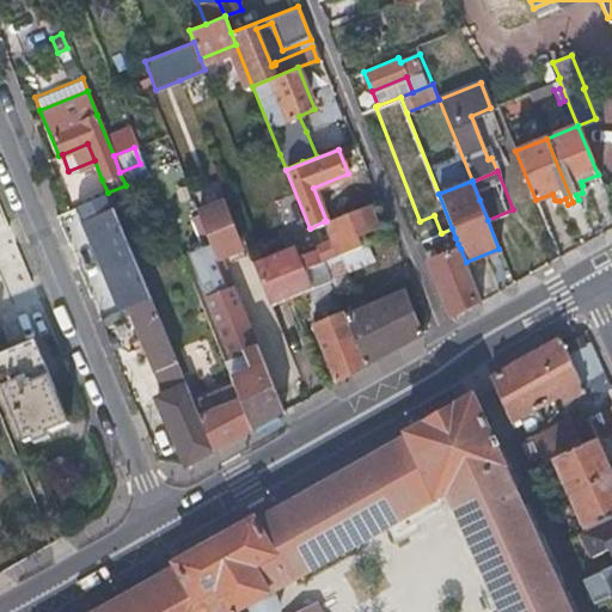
[(75,206),(83,222),(114,209),(108,193),(75,206)]
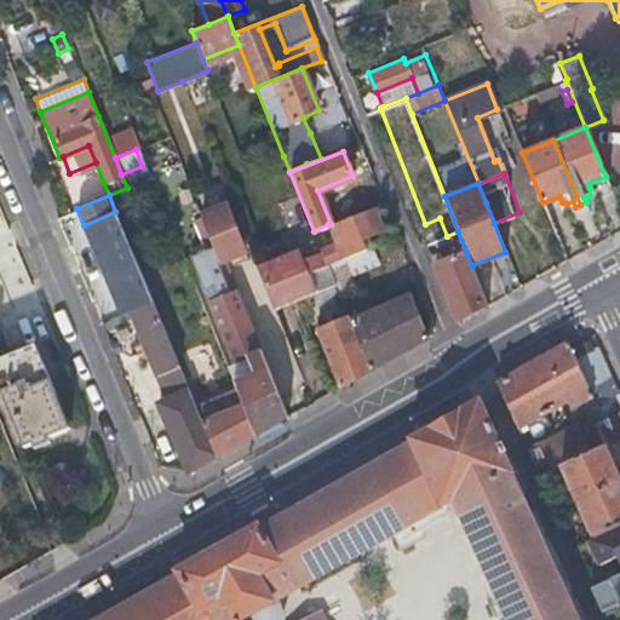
[(201,213),(219,260),(245,251),(225,204),(201,213)]
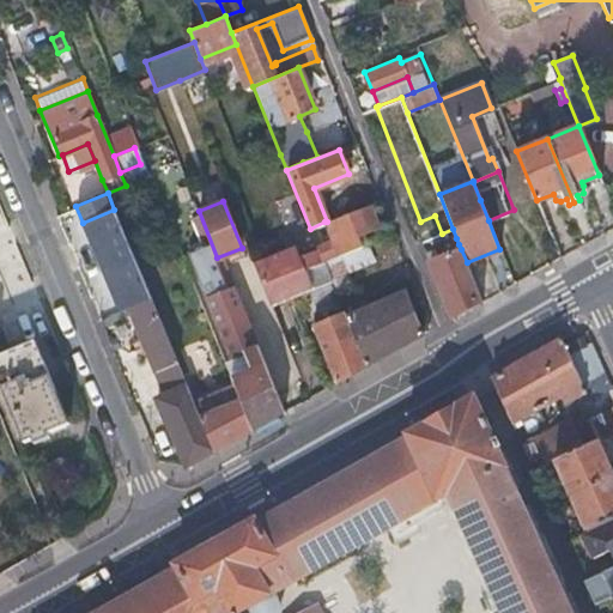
[(378,226),(370,205),(327,222),(325,222),(332,241),(317,246),(323,261),(362,246),(357,235),(378,226)]
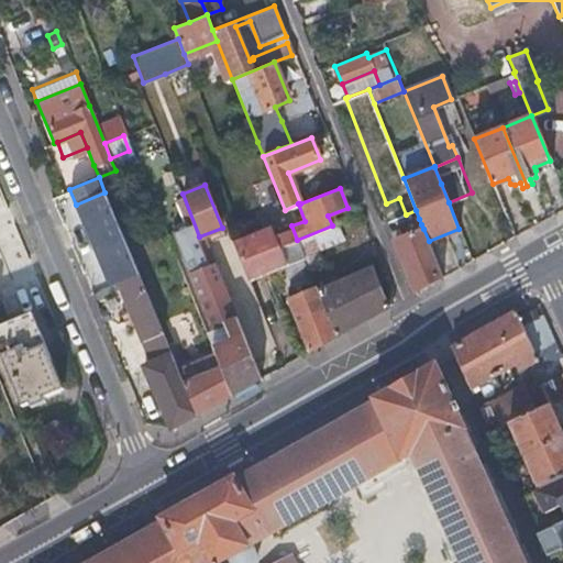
[(95,250),(108,284),(117,280),(138,272),(105,192),(76,205),(95,250)]
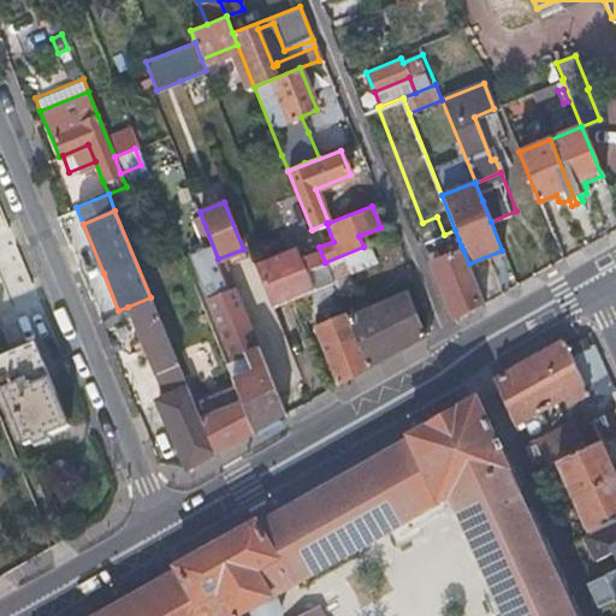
[(367,246),(363,247),(325,262),(332,283),(338,295),(353,290),(347,274),(374,264),(367,246)]
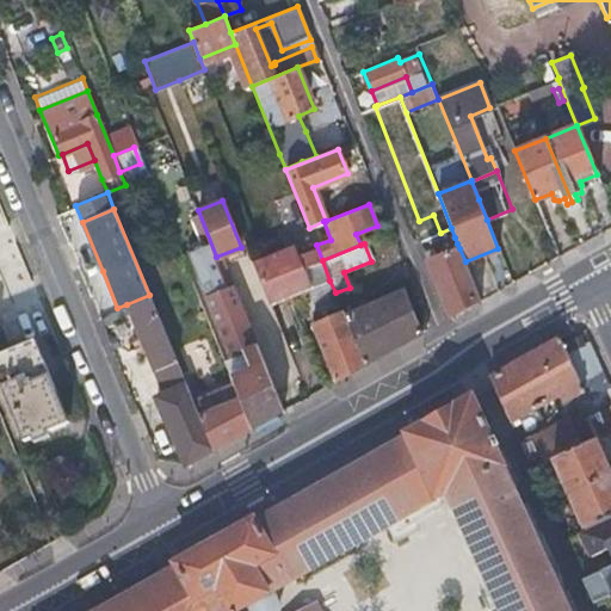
[(295,245),(277,252),(294,294),(312,288),(329,281),(322,260),(316,245),(314,246),(315,250),(298,255),(295,245)]
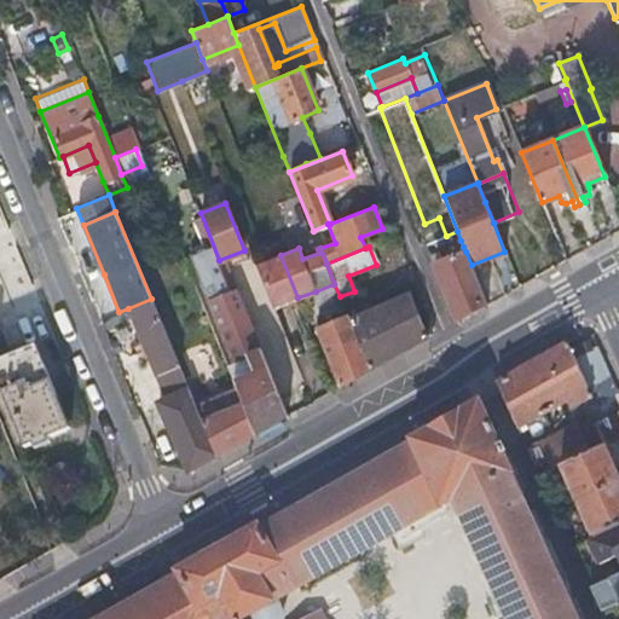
[(433,264),(456,319),(486,302),(472,265),(466,252),(433,264)]
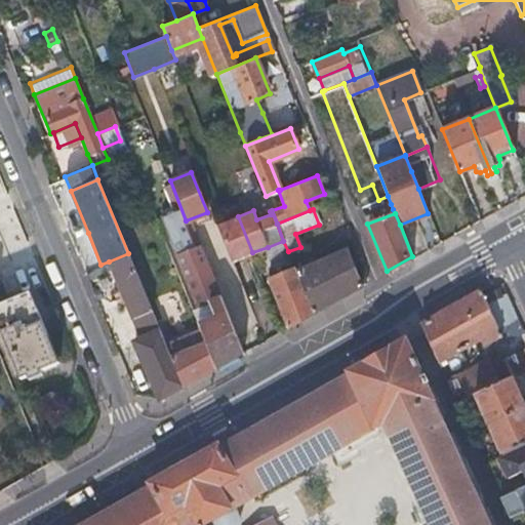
[(252,252),(238,216),(216,224),(231,260),(252,252)]
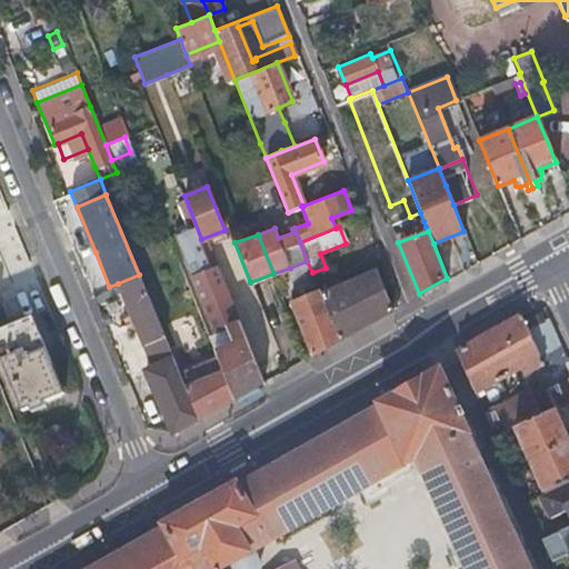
[(295,279),(312,272),(307,261),(290,268),(295,279)]
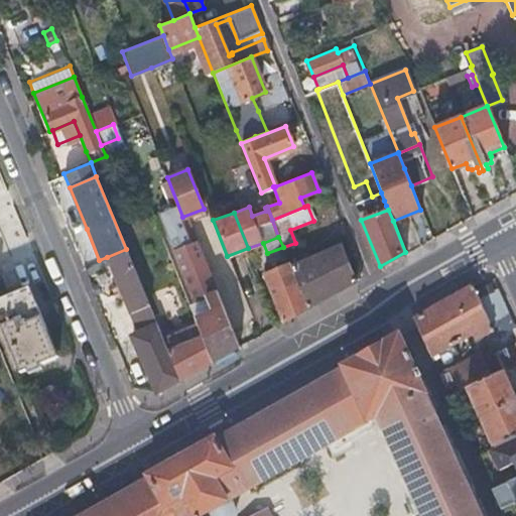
[(196,324),(211,362),(239,346),(197,238),(192,240),(172,248),(192,301),(206,296),(212,310),(192,317),(196,324)]
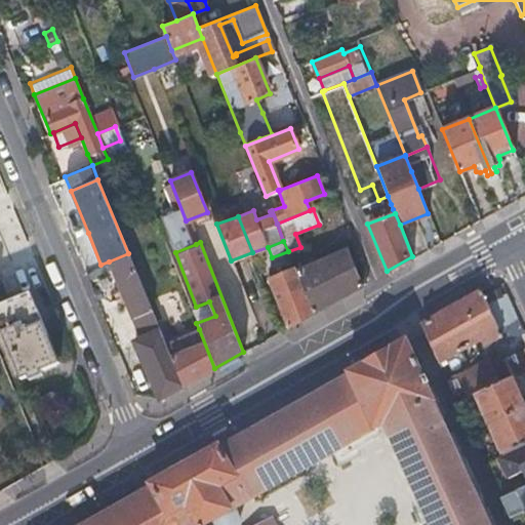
[(295,271),(312,313),(360,286),(346,248),(295,271)]
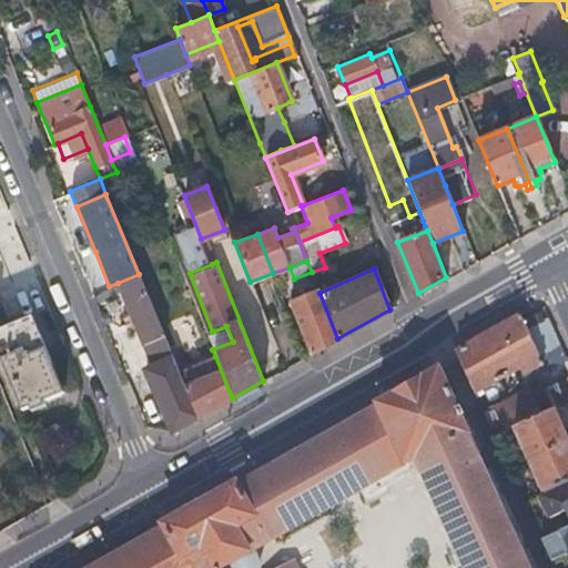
[(153,311),(139,274),(118,283),(132,318),(143,344),(150,361),(170,352),(163,335),(153,311)]
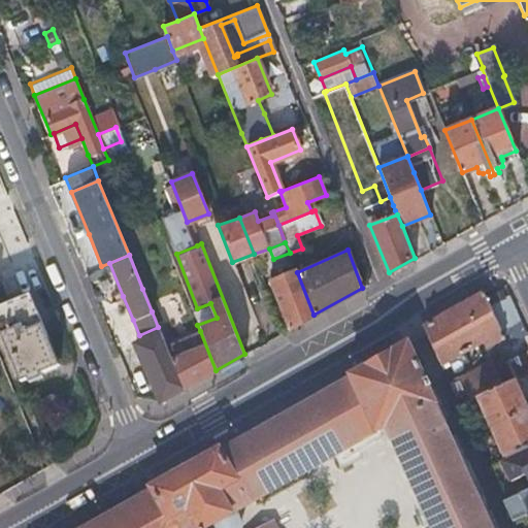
[(270,279),(289,329),(314,315),(297,272),(296,269),(270,279)]
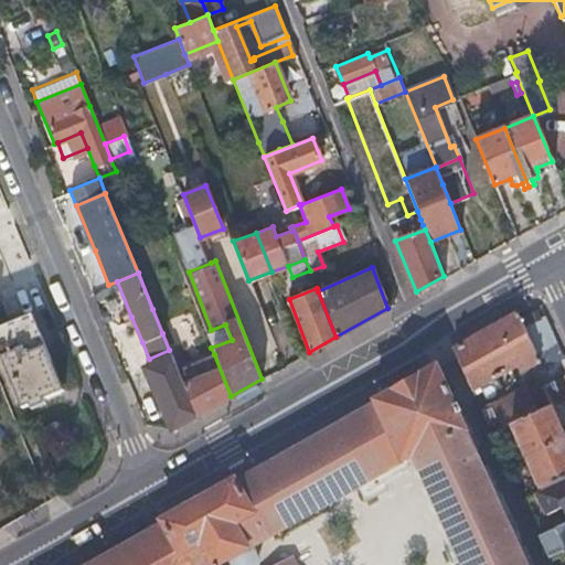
[(515,311),(451,348),(471,388),(514,365),(516,372),(537,360),(515,311)]
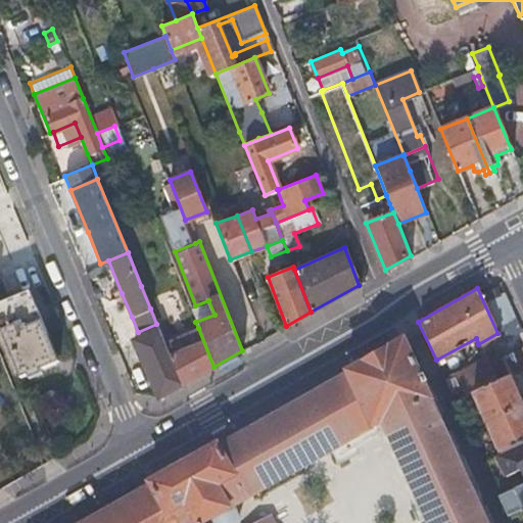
[(0,326),(21,378),(57,364),(28,292),(0,303),(0,326)]
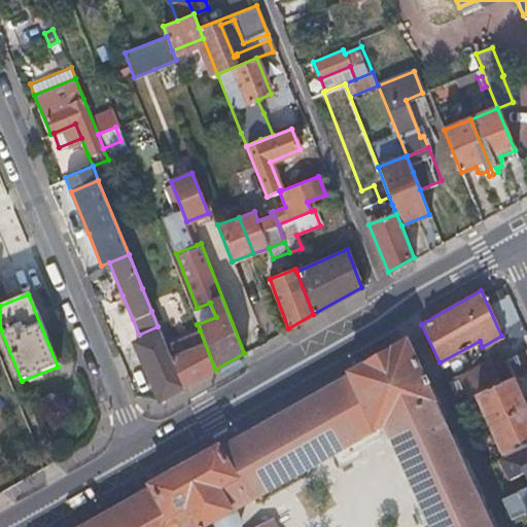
[(210,303),(197,308),(191,310),(197,324),(216,317),(210,303)]
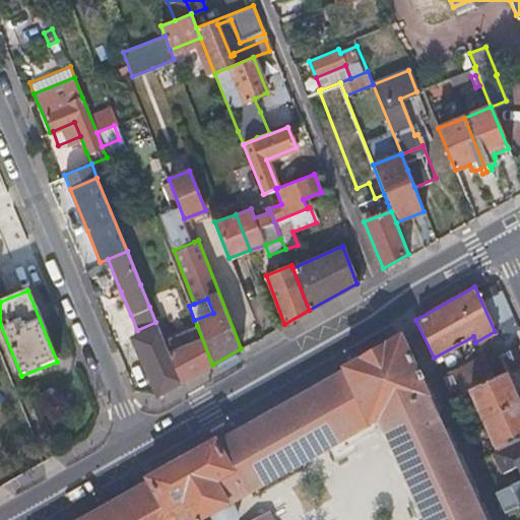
[(157,394),(180,381),(164,339),(157,326),(131,337),(157,394)]
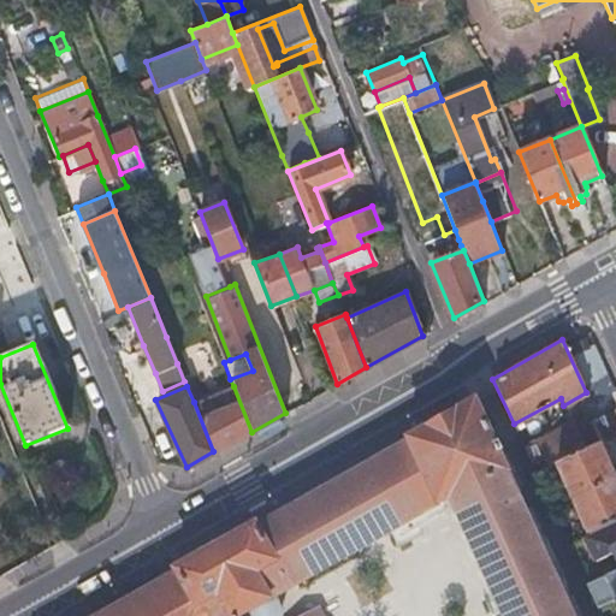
[(214,454),(252,432),(234,386),(194,402),(213,451),(214,454)]
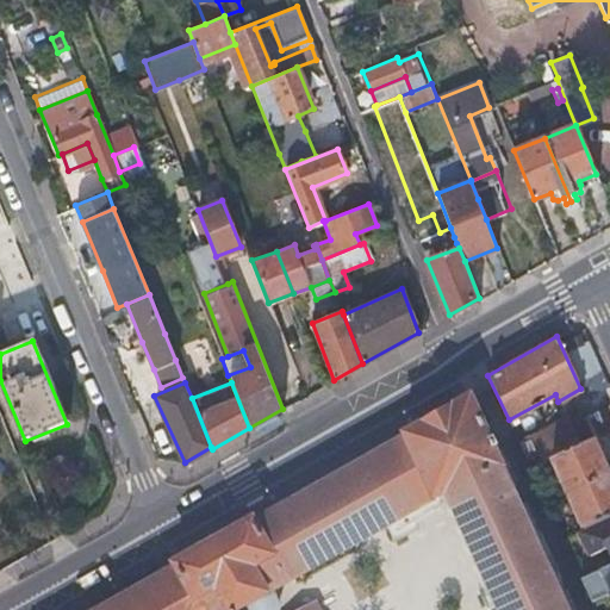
[(175,562),(176,566),(97,609),(234,609),(250,601),(254,609),(278,609),(279,607),(269,590),(446,490),(499,609),(567,609),(471,396),(406,430),(409,434),(255,521),(253,518),(175,562)]
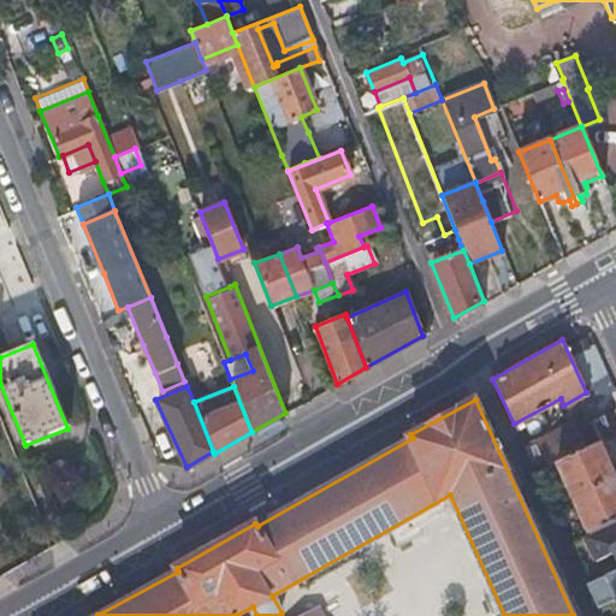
[(570,420),(523,446),(531,462),(544,457),(549,467),(558,462),(585,450),(570,420)]
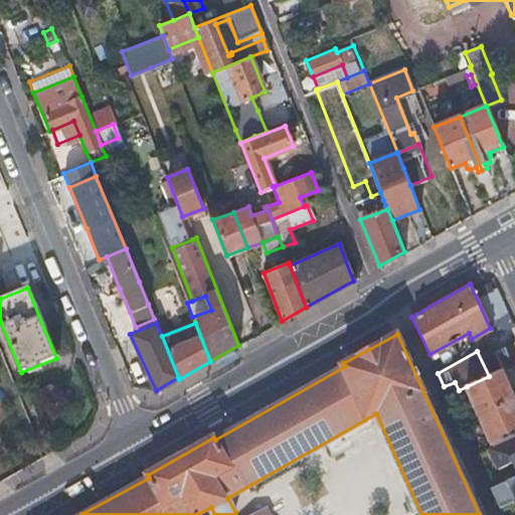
[(514,400),(501,370),(489,376),(467,386),(493,445),(514,434),(514,400)]
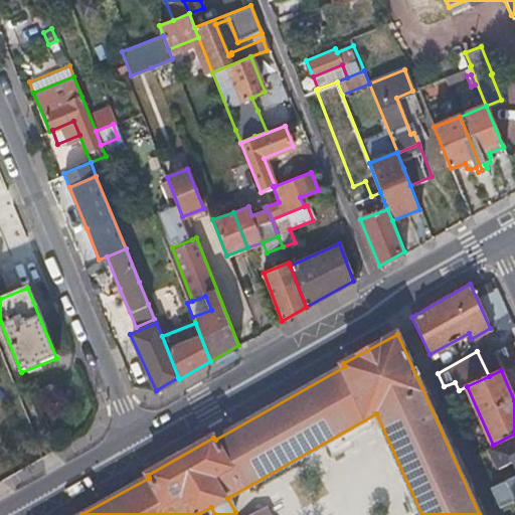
[(455,382),(444,386),(450,398),(460,393),(459,390),(455,382)]
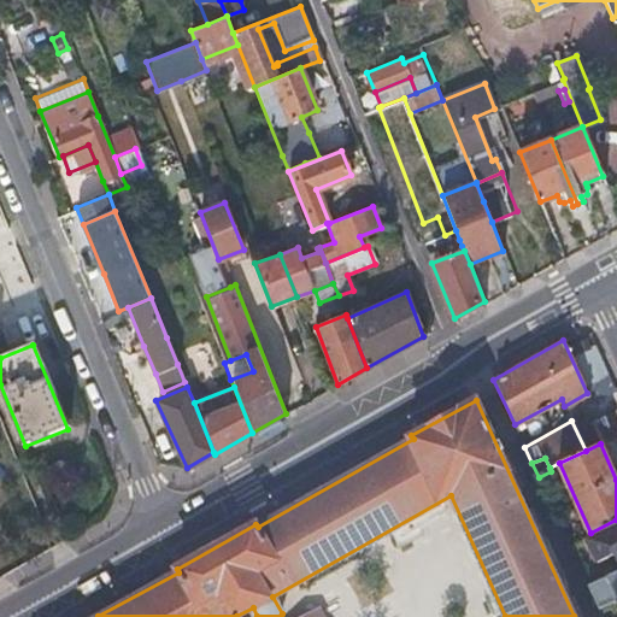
[(616,519),(591,533),(585,535),(595,560),(613,552),(616,560),(616,519)]
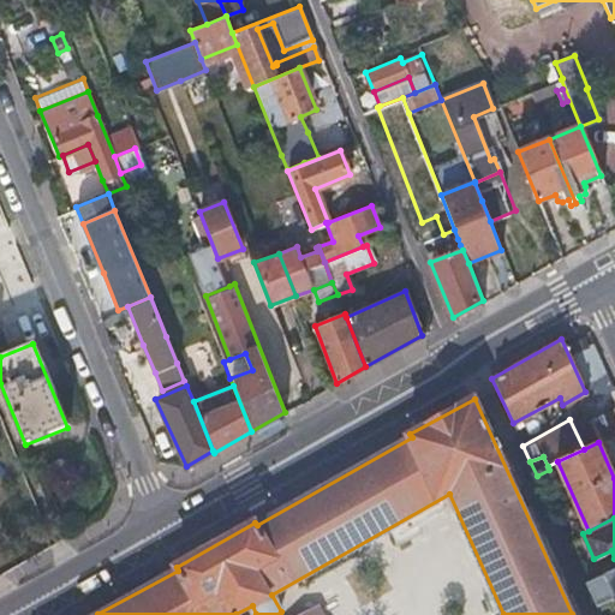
[(614,568),(586,583),(599,610),(614,602),(614,568)]
